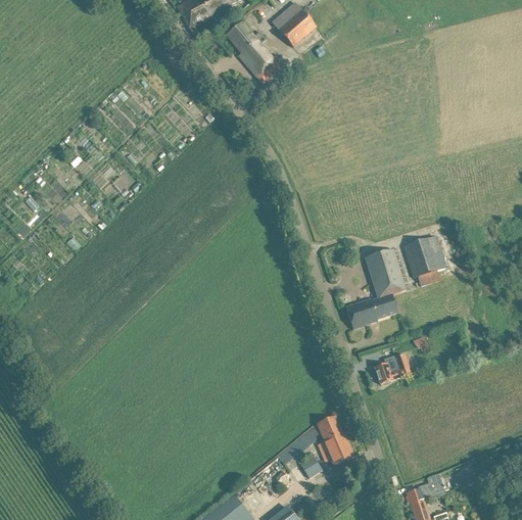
[(186,0),(177,5),(189,28),(231,5),(230,3),(236,0),(186,0)]
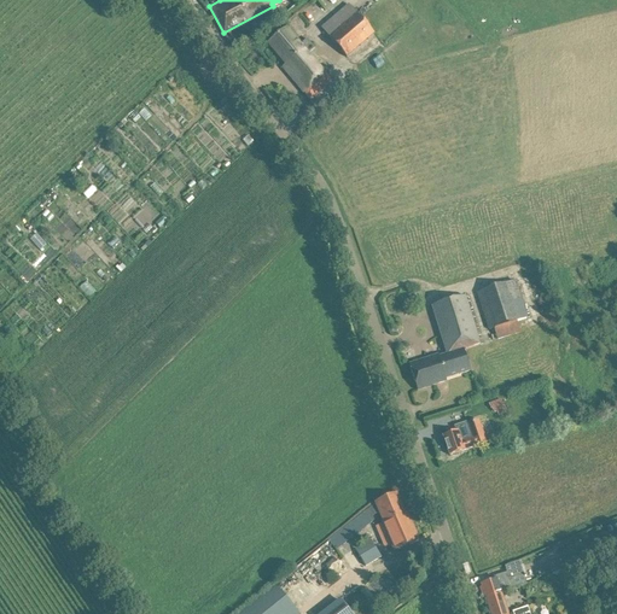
[(348,0),(320,24),(345,53),(373,29),(348,0)]
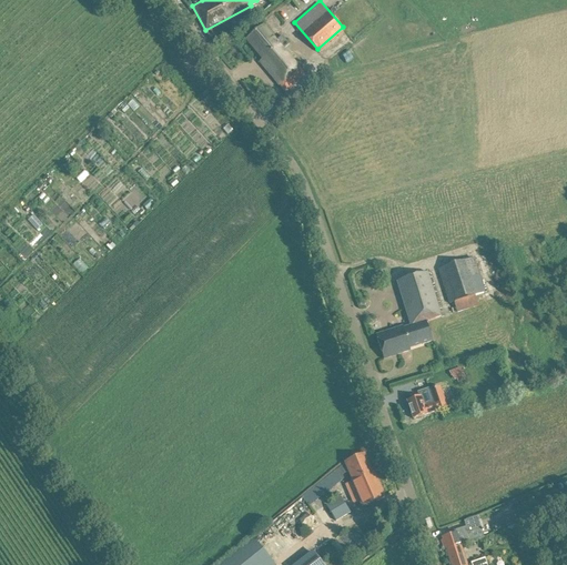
[(281,32),(275,38),(262,22),(253,30),(244,37),(261,57),(259,59),(284,90),(293,82),(304,72),(300,67),(282,46),(289,41),(281,32)]
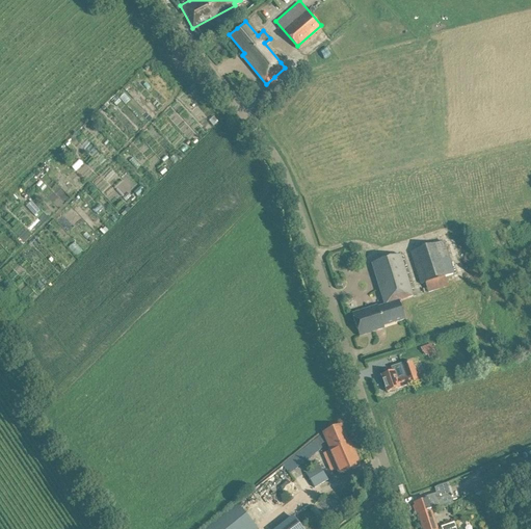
[(409,249),(420,282),(424,281),(427,290),(447,284),(444,275),(454,271),(444,239),(409,249)]
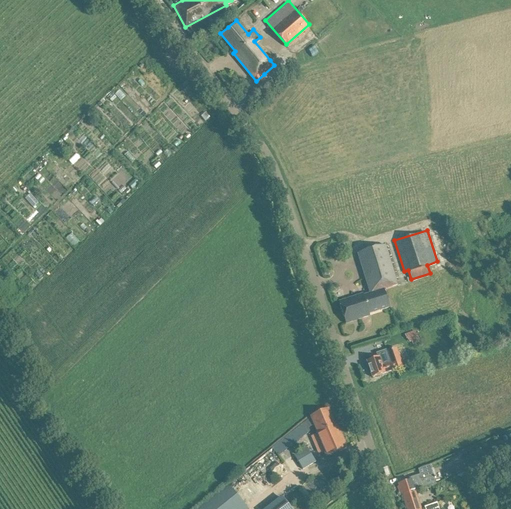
[(384,242),(366,248),(357,251),(369,291),(363,293),(362,291),(338,299),(345,321),(354,317),(370,313),(369,310),(389,304),(384,288),(397,284),(384,242)]
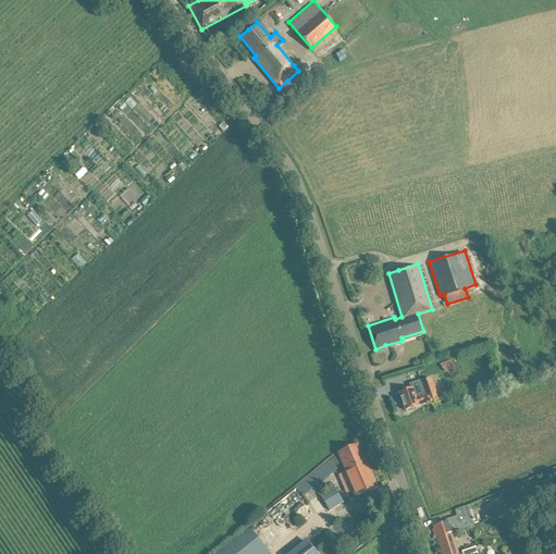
[(447,369),(448,372),(455,369),(454,367),(455,366),(451,357),(440,361),(444,371),(447,369)]
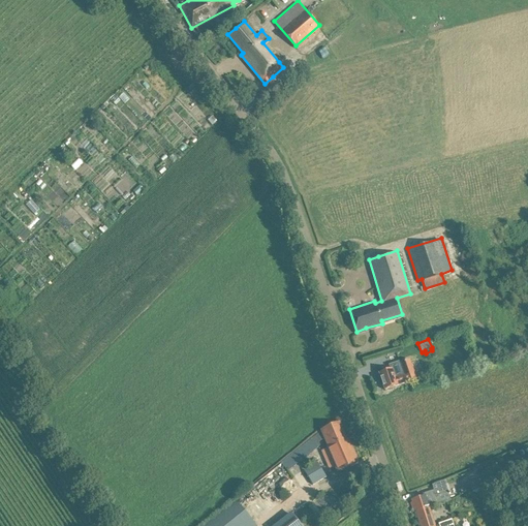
[(415,376),(408,357),(399,361),(403,372),(394,375),(391,366),(378,370),(383,388),(415,376)]
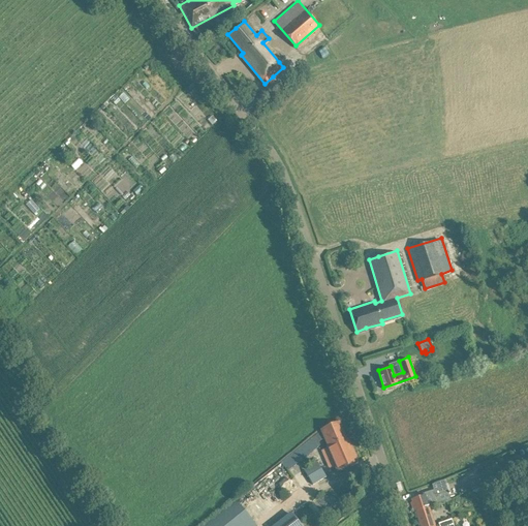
[(337,420),(328,424),(321,427),(321,428),(280,461),(287,469),(320,443),(318,440),(321,438),(325,436),(328,443),(327,444),(327,446),(321,449),(327,459),(332,457),(337,469),(358,461),(347,436),(345,437),(337,420)]
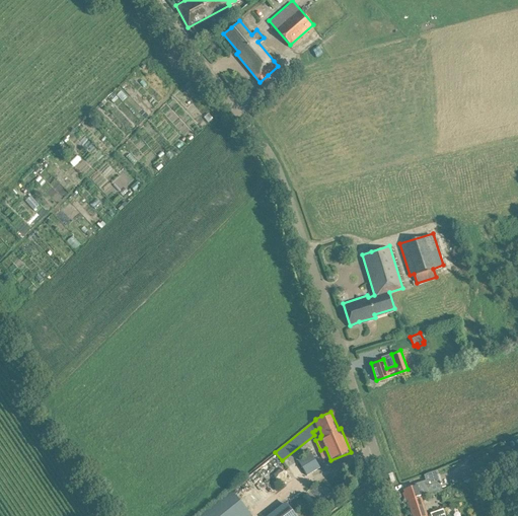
[(319,465),(310,450),(297,457),(306,473),(319,465)]
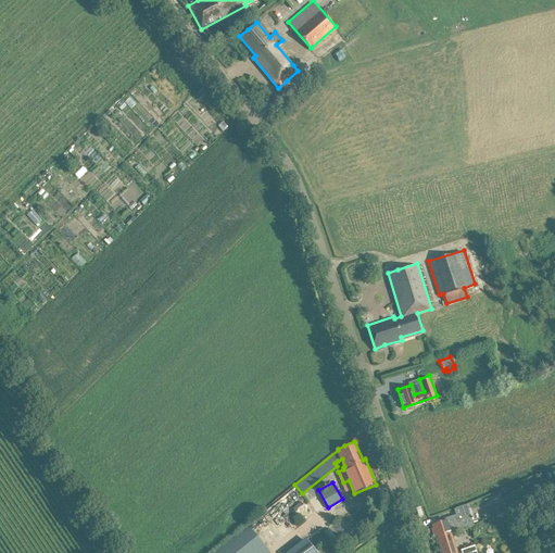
[(502,502),(483,512),(484,517),(504,507),(502,502)]
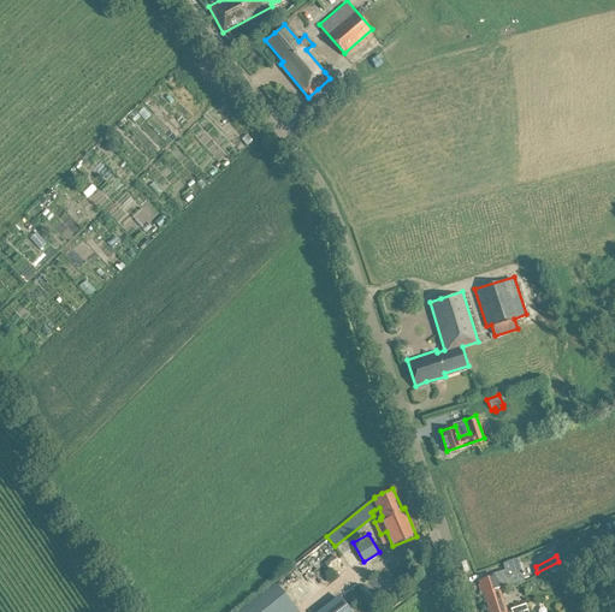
[(516,557),(513,558),(502,562),(503,568),(492,571),(494,574),(478,578),(479,582),(477,582),(479,589),(482,589),(483,593),(498,588),(498,587),(522,578),(516,557)]
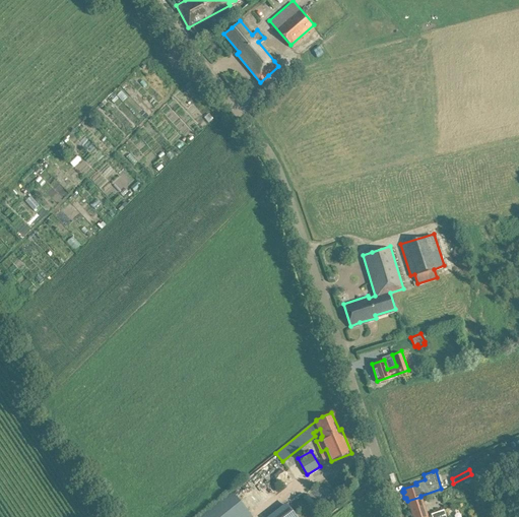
[(242,516),(248,513),(247,511),(230,490),(195,516),(242,516)]
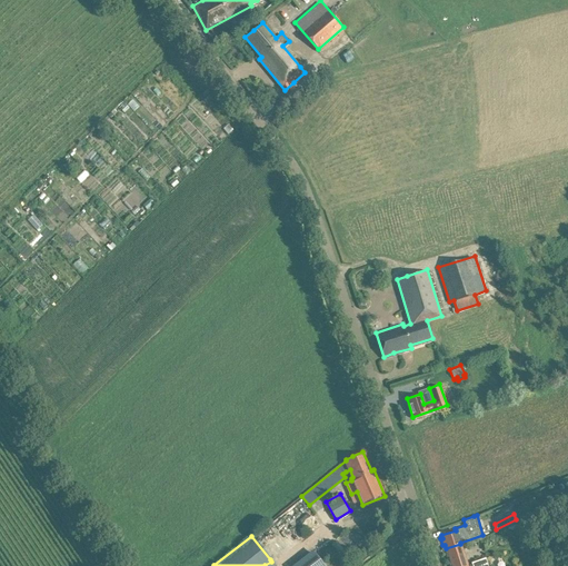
[(467,564),(460,544),(446,548),(451,565),(481,565),(479,558),(470,560),(471,562),(467,564)]
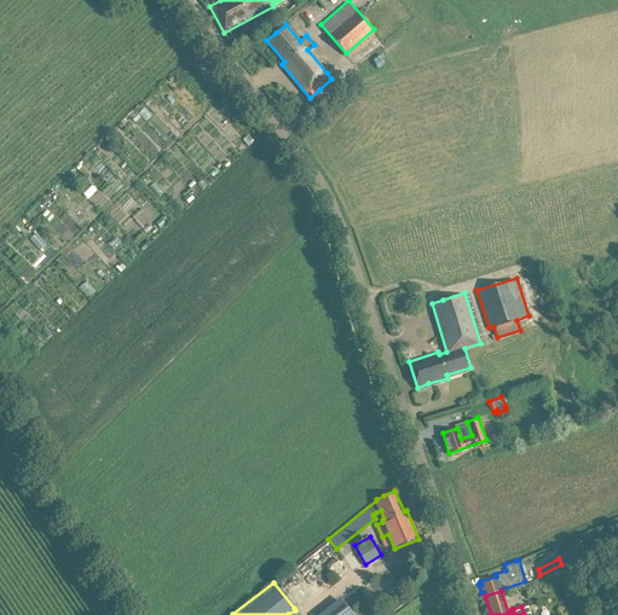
[(353,614),(340,597),(316,614),(353,614)]
